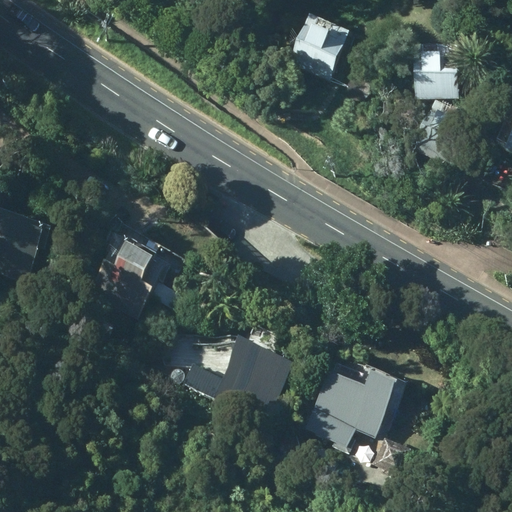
[(349,32),(309,13),(290,56),(330,74),(349,32)]
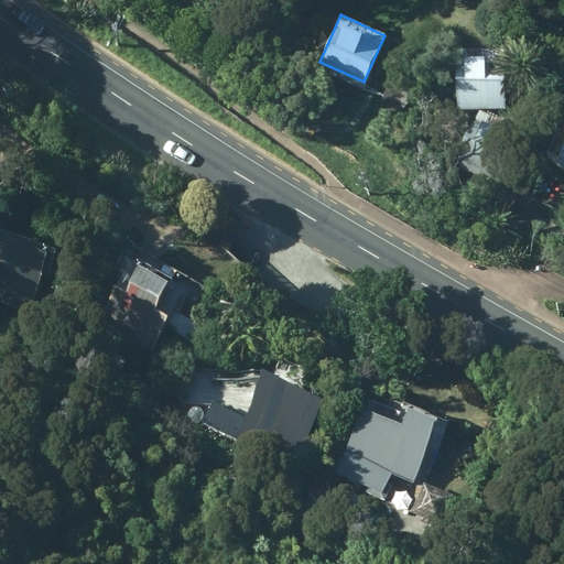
[(502,49),(455,50),(456,109),(505,108),(502,49)]
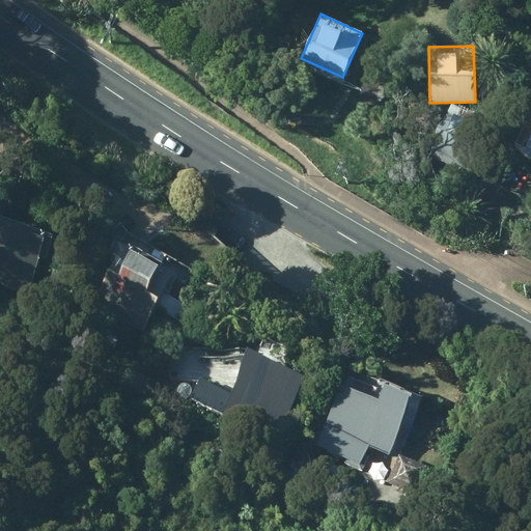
[(492,124),(451,104),(438,130),(478,150),(492,124)]
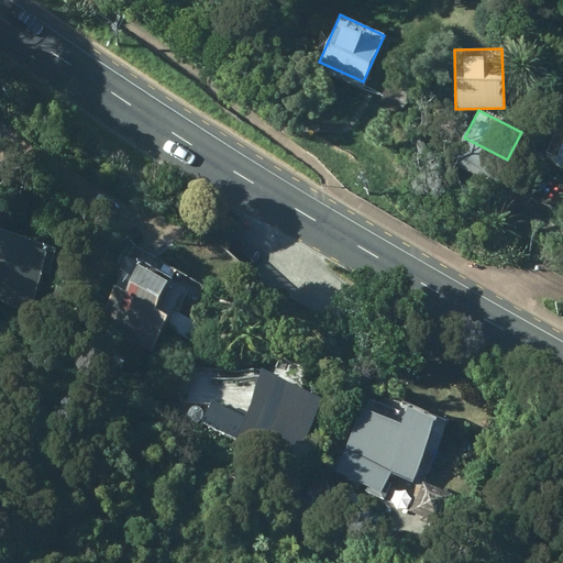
[(562,139),(552,163),(562,168),(562,139)]
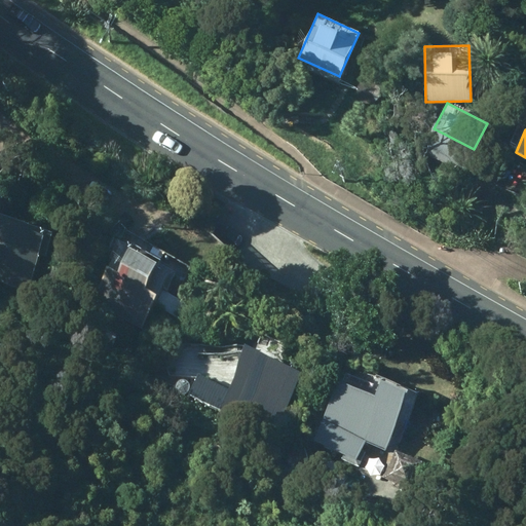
[(0,277),(33,290),(47,253),(53,255),(62,233),(0,209),(0,277)]
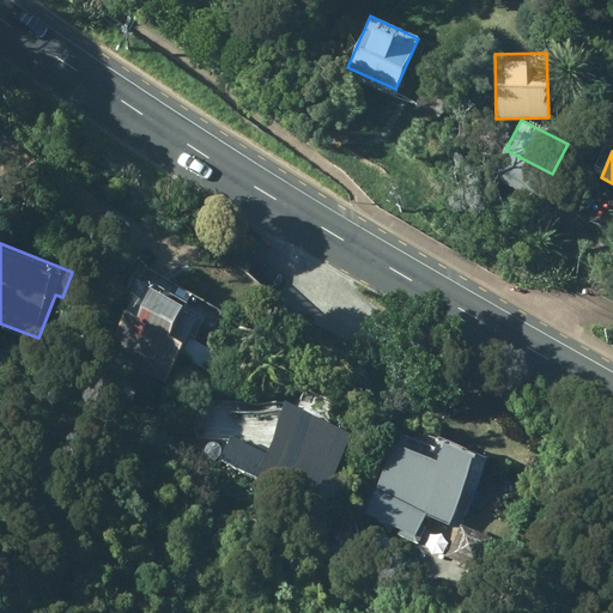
[(114,350),(168,383),(183,358),(204,370),(217,349),(210,344),(229,311),(157,268),(151,278),(144,272),(123,303),(138,311),(114,350)]
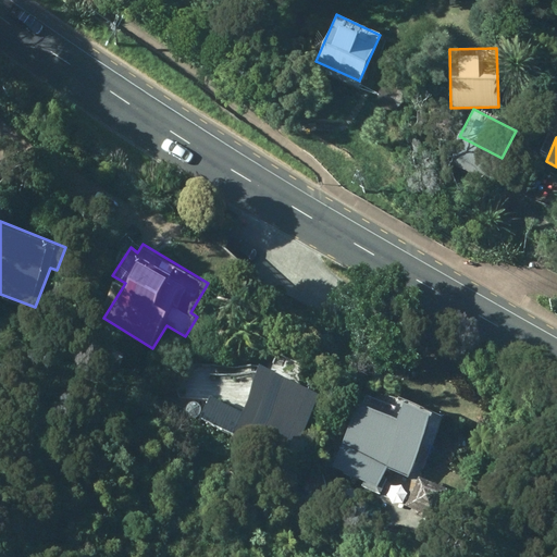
[(319,394),(258,367),(240,408),(207,394),(196,418),(270,452),(273,443),(293,453),(319,394)]
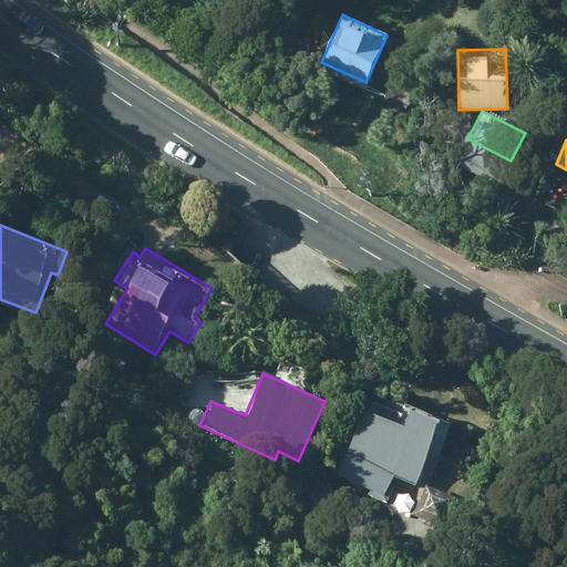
[(362,412),(337,475),(385,494),(393,475),(414,484),(439,423),(411,412),(404,429),(362,412)]
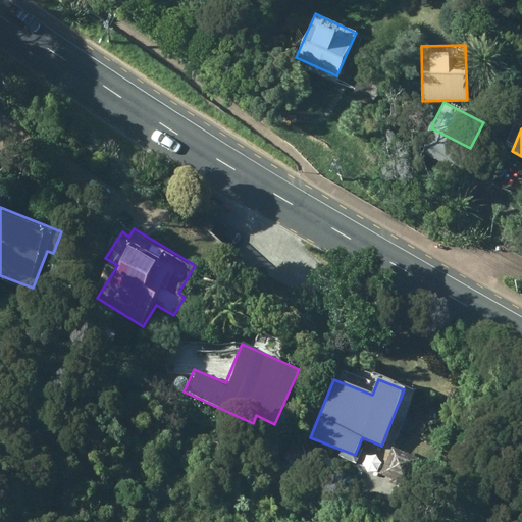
[(390,445),(379,473),(409,484),(420,456),(390,445)]
